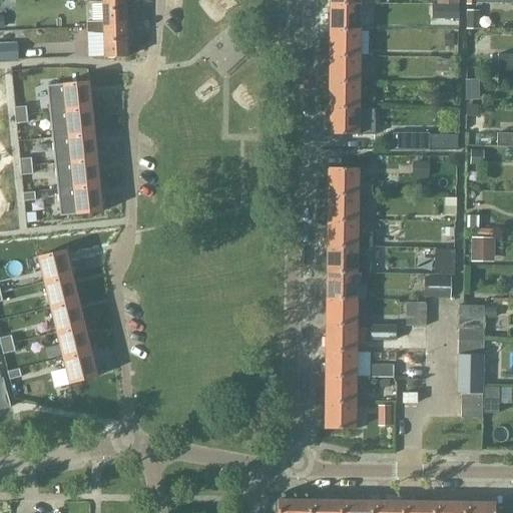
[(84,0),(85,1),(101,2),(102,20),(102,26),(125,25),(123,0),(84,0)]
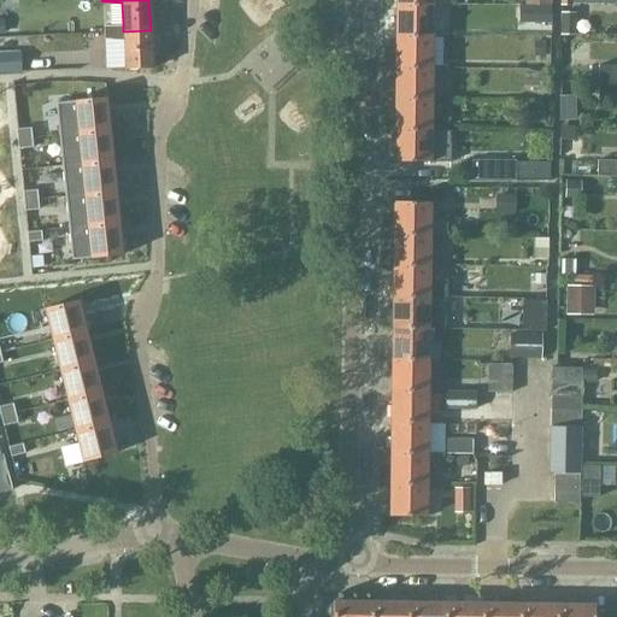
[(395,3),(394,34),(430,35),(432,4),(435,4),(395,3)]
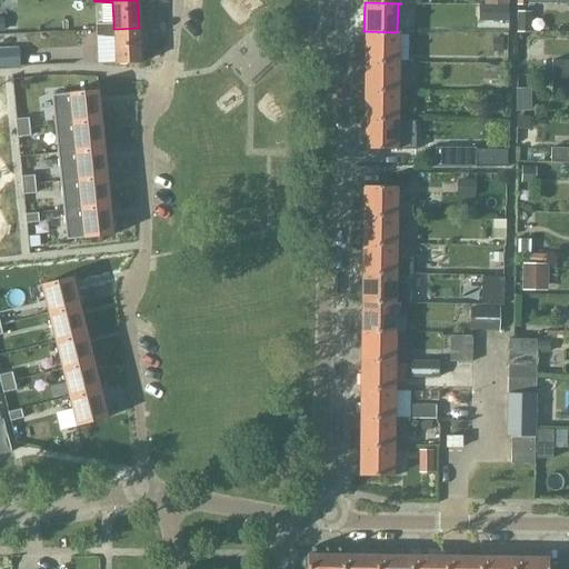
[(113,22),(95,23),(96,35),(115,36),(115,62),(132,62),(140,61),(139,28),(113,29),(113,22)]
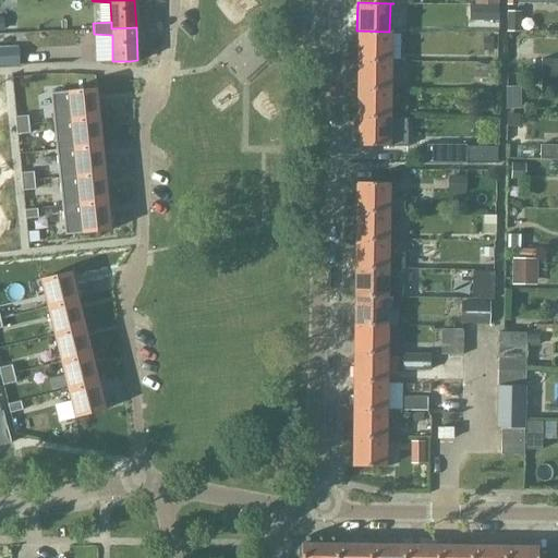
[(356,31),(356,59),(389,60),(389,32),(356,31)]
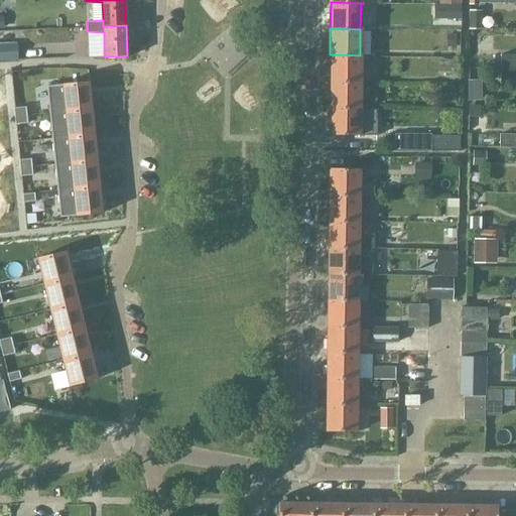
[(16,43),(0,43),(0,59),(17,59),(16,43)]
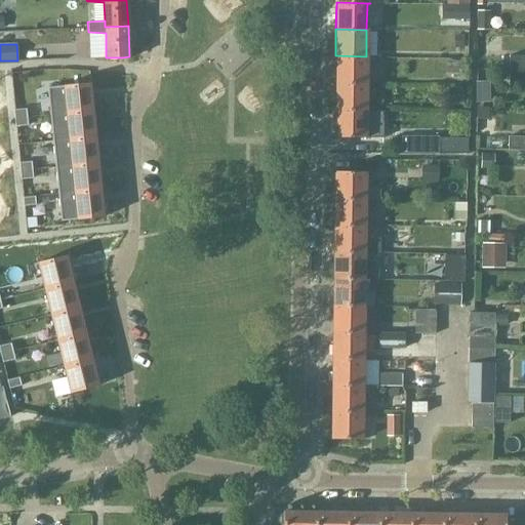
[(524,54),(508,55),(508,68),(524,68),(524,54)]
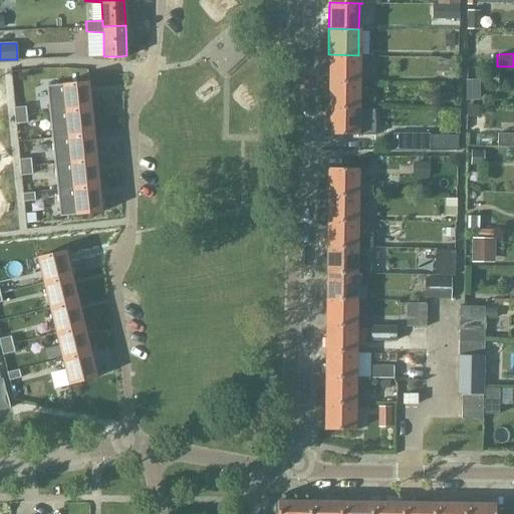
[(328,54),(328,80),(358,81),(358,55),(328,54)]
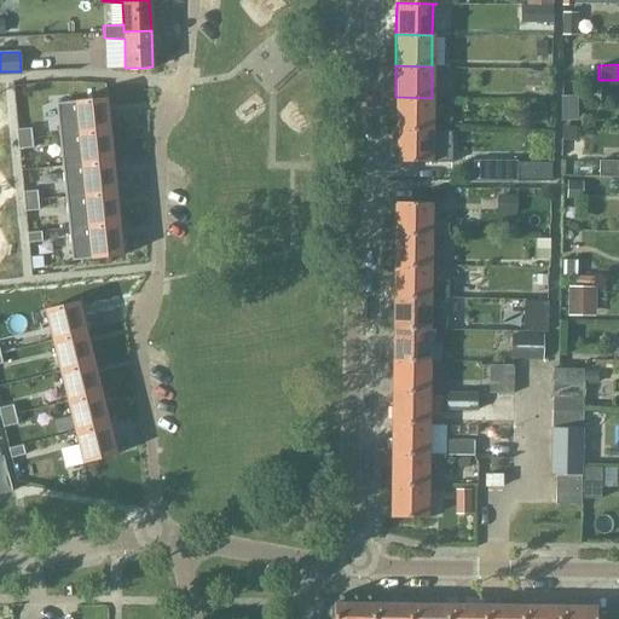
[(599,81),(599,97),(618,96),(618,80),(599,80),(599,81)]
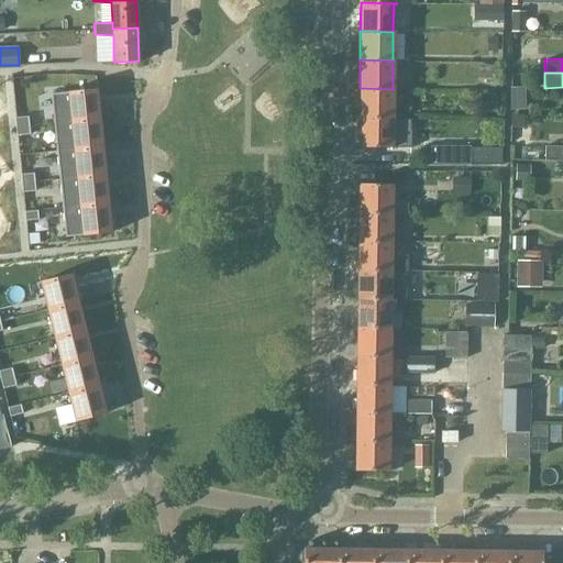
[(360,88),(359,117),(392,117),(393,89),(360,88)]
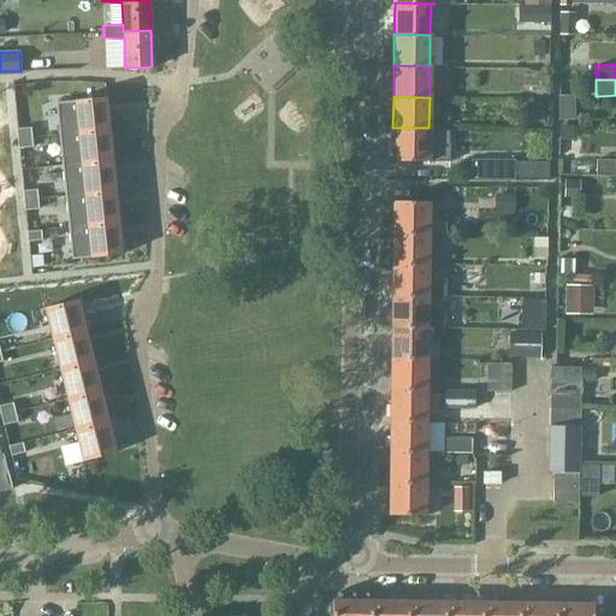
[(105,98),(54,102),(58,135),(108,130),(105,98)]
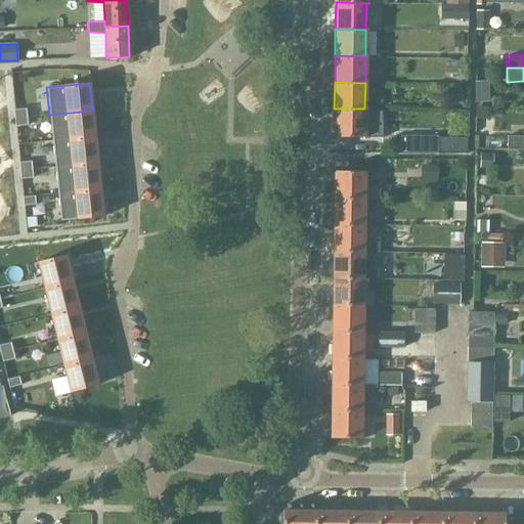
[(26,108),(13,110),(13,118),(26,117),(26,108)]
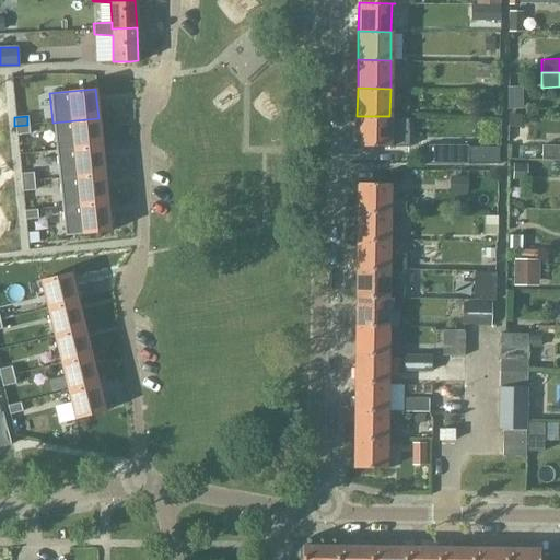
[(357,116),(357,146),(389,146),(408,146),(408,119),(389,119),(389,116),(357,116)]
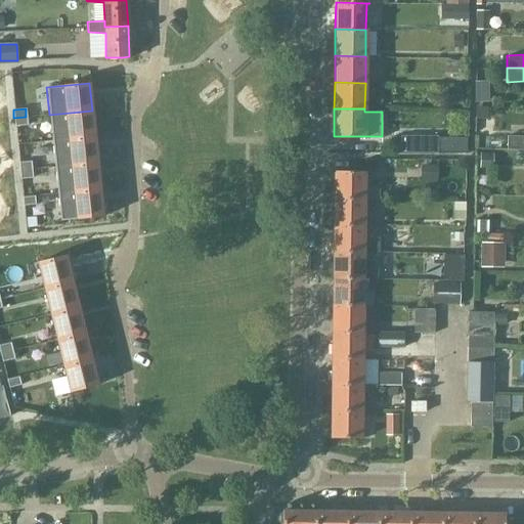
[(92,111),(49,115),(52,141),(94,136),(92,111)]
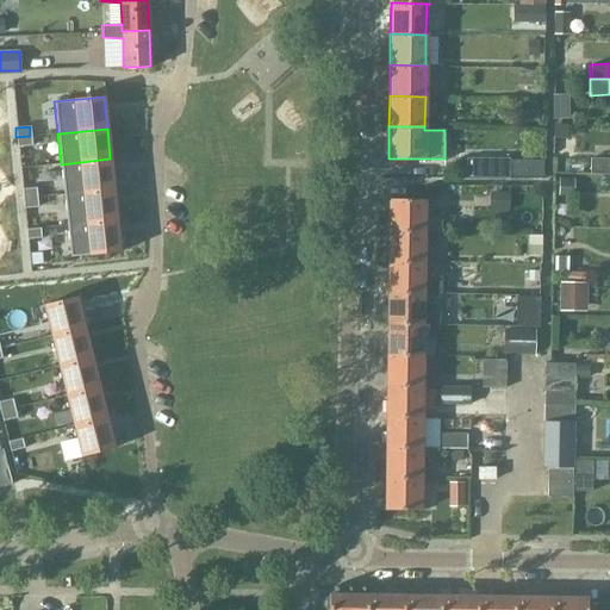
[(30,136),(16,137),(17,147),(31,145),(30,136)]
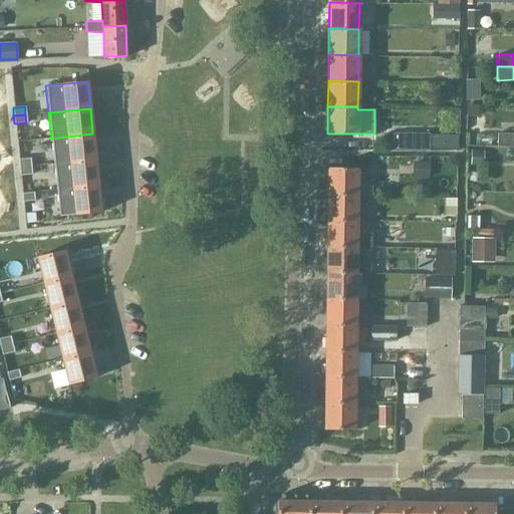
[(513,133),(496,133),(496,146),(513,146),(513,133)]
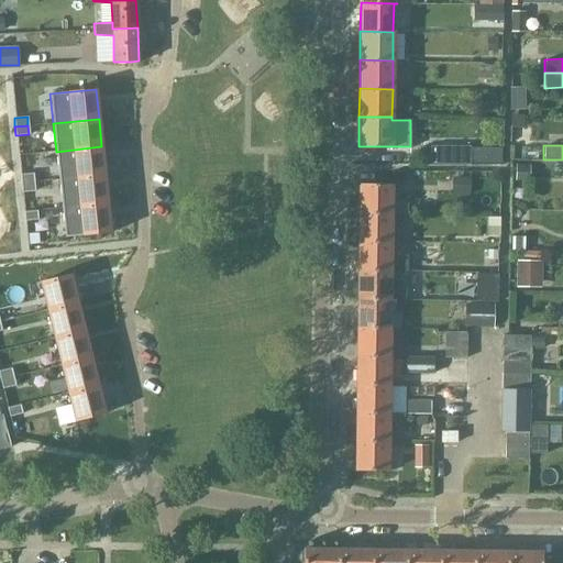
[(101,146),(56,152),(58,179),(105,175),(101,146)]
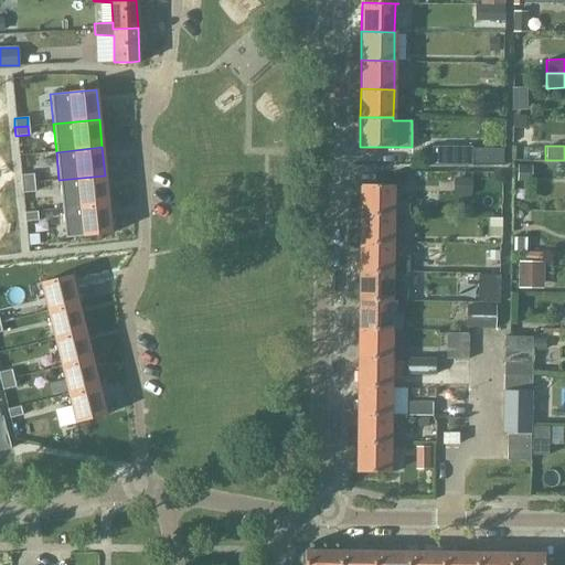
[(33,174),(20,176),(21,184),(34,183),(33,174)]
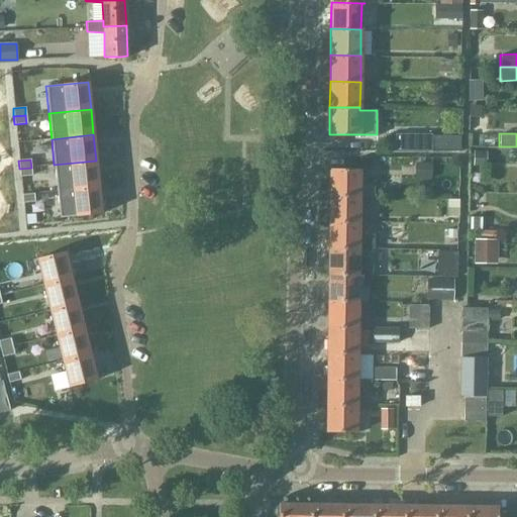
[(96,161),(54,165),(57,191),(99,187),(96,161)]
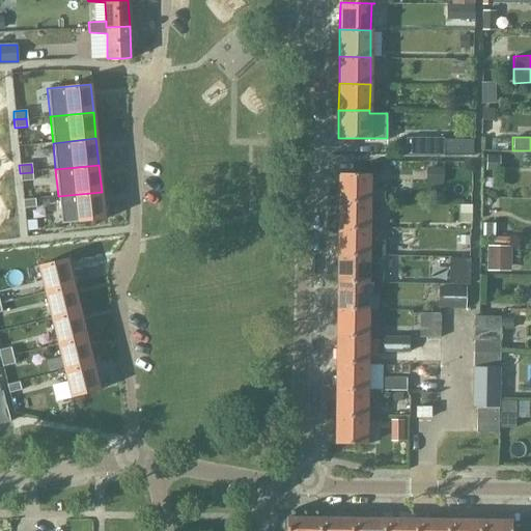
[(32,172),(20,173),(20,182),(32,180),(32,172)]
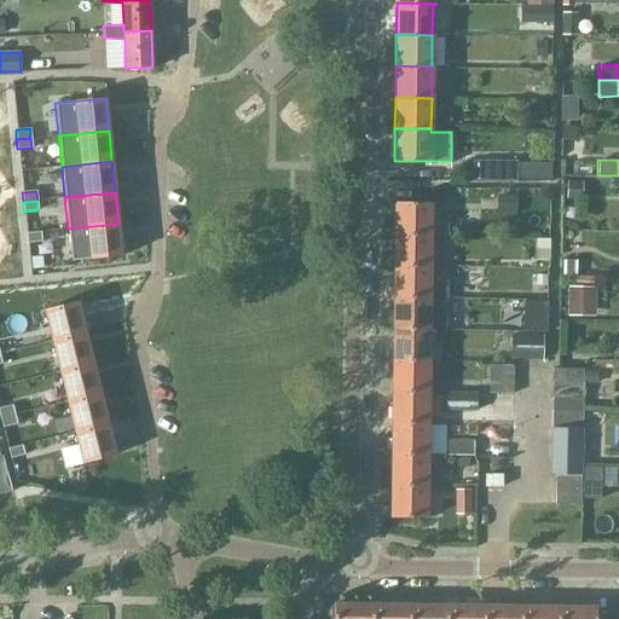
[(394,202),(394,233),(429,233),(447,233),(447,217),(431,217),(431,202),(394,202)]
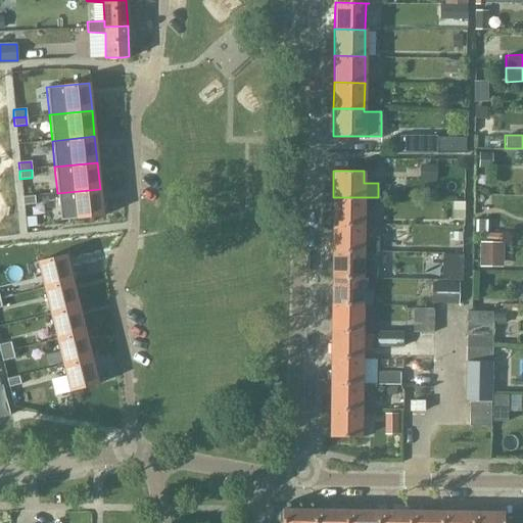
[(100,189),(57,193),(60,221),(102,216),(100,189)]
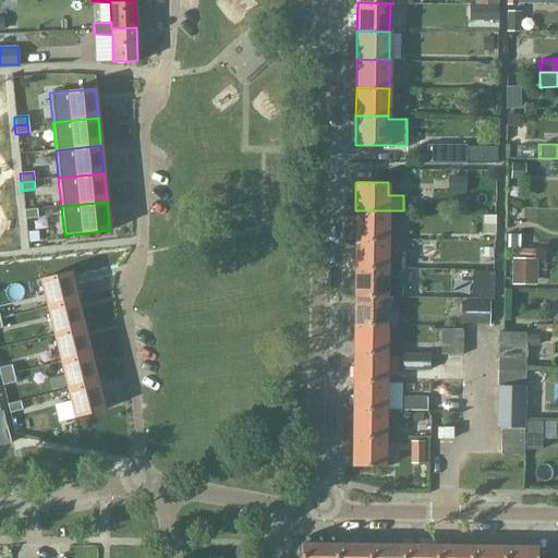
[(476,205),(477,220),(489,220),(488,204),(476,205)]
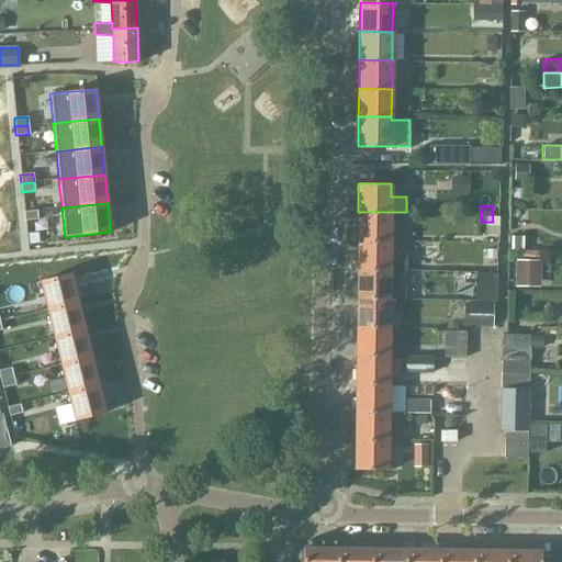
[(36,210),(23,212),(24,221),(37,218),(36,210)]
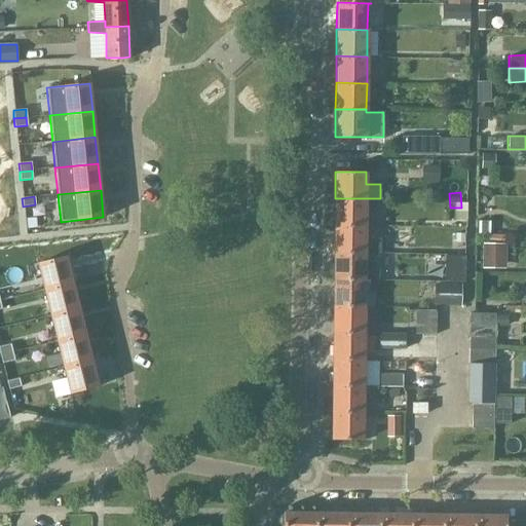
[(335,198),(334,225),(365,225),(365,198),(335,198)]
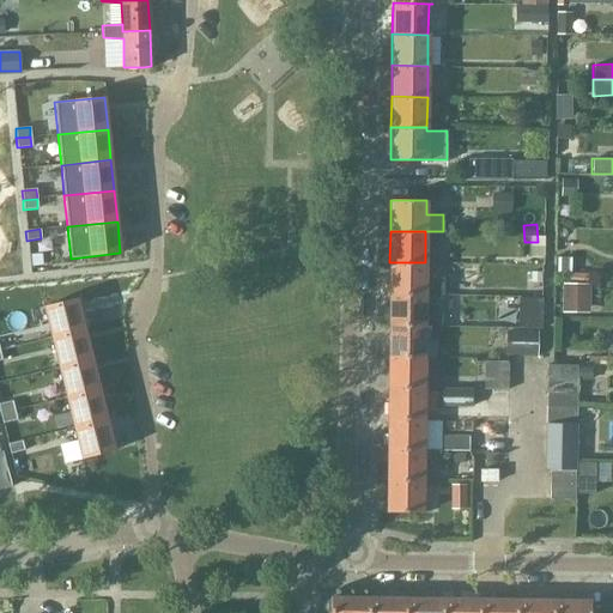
[(389,262),(389,293),(425,293),(443,293),(443,277),(425,277),(425,262),(389,262)]
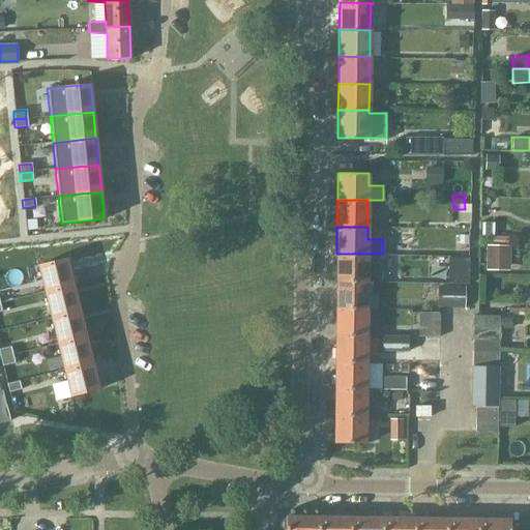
[(487,244),(487,269),(509,269),(509,245),(487,244)]
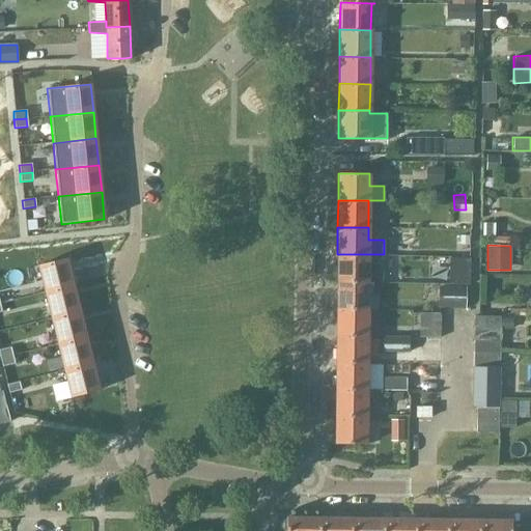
[(337,254),(337,280),(382,280),(383,268),(368,268),(368,254),(337,254)]
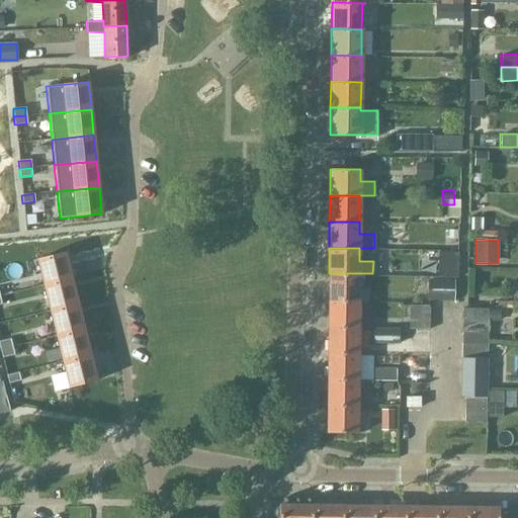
[(65,252),(36,259),(42,285),(71,278),(65,252)]
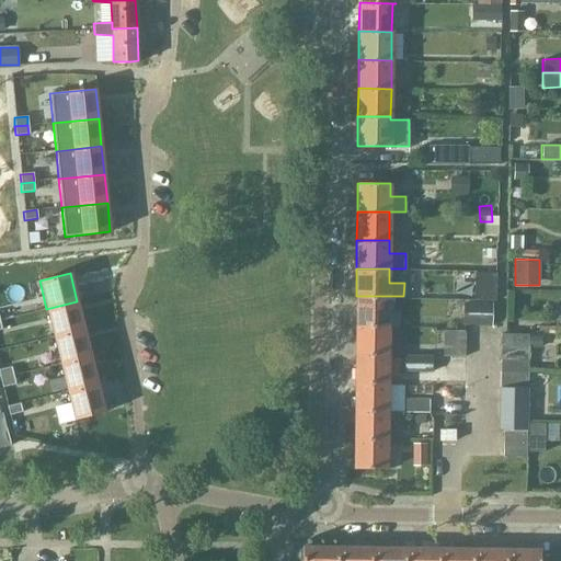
[(356,296),(355,325),(388,325),(388,298),(403,298),(403,296),(356,296)]
